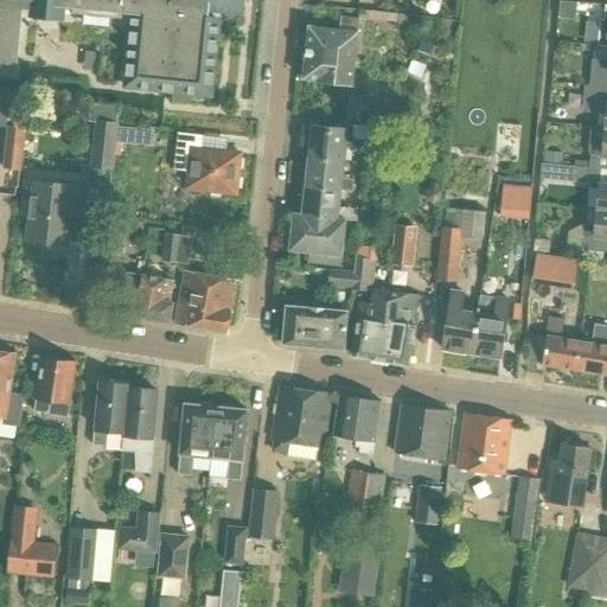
[(0,0),(0,75),(16,77),(23,10),(31,11),(31,17),(62,19),(63,7),(132,14),(125,87),(210,95),(218,20),(208,19),(208,10),(241,13),(242,0),(0,0)]
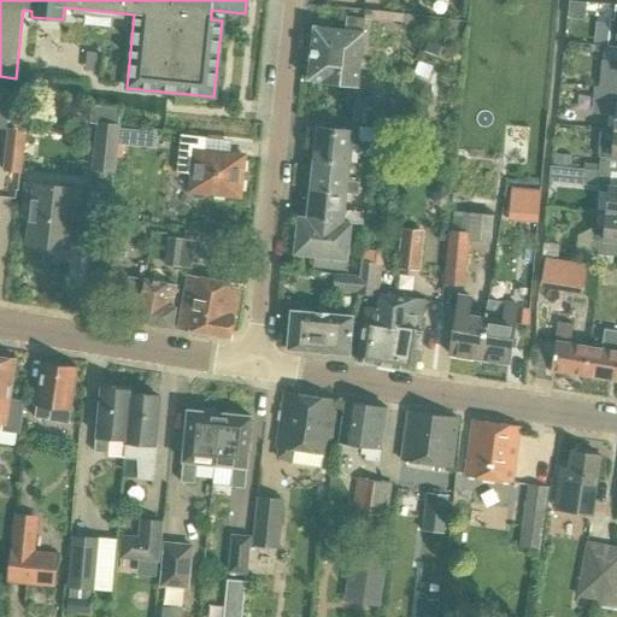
[(610,19),(606,47),(616,47),(616,5),(616,6),(615,21),(610,19)]
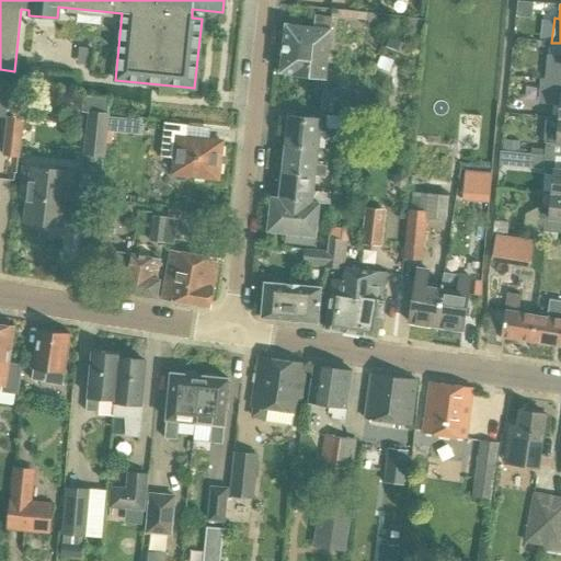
[(316,15),(313,27),(289,24),(286,23),(281,72),(325,77),(332,18),(316,15)]
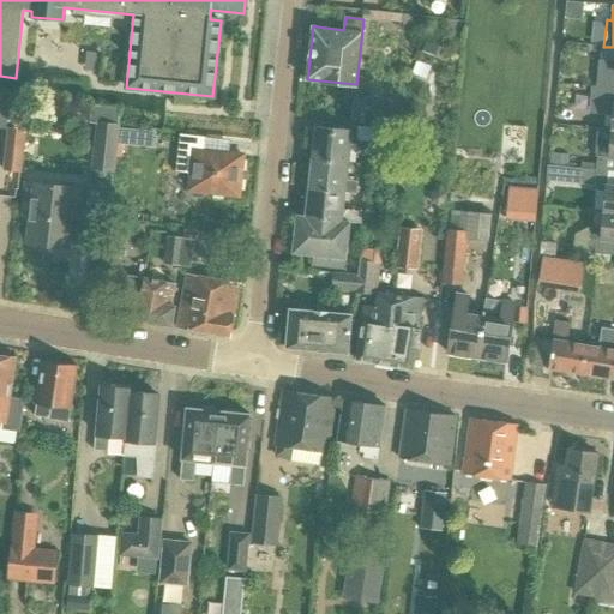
[(613,61),(599,60),(595,86),(613,88),(613,61)]
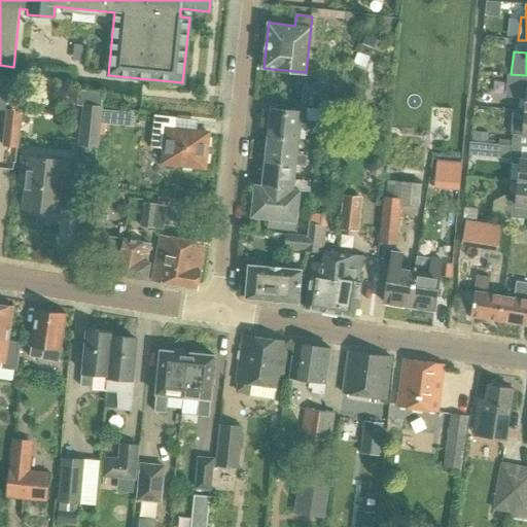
[(365,68),(370,57),(357,53),(353,63),(365,68)]
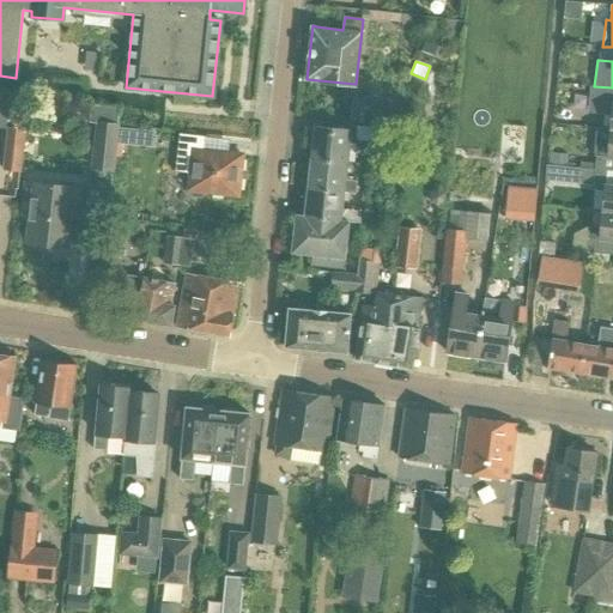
[(590,86),(588,111),(612,114),(612,129),(612,87),(594,86),(590,86)]
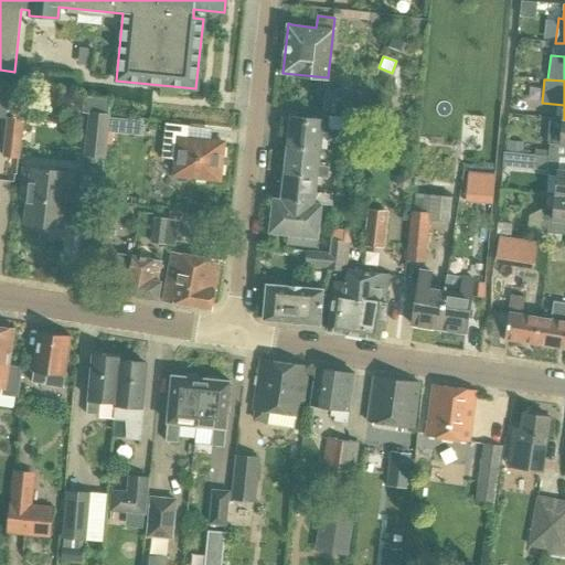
[(0,117),(7,119),(7,116),(23,118),(27,88),(14,86),(13,95),(0,94),(0,117)]
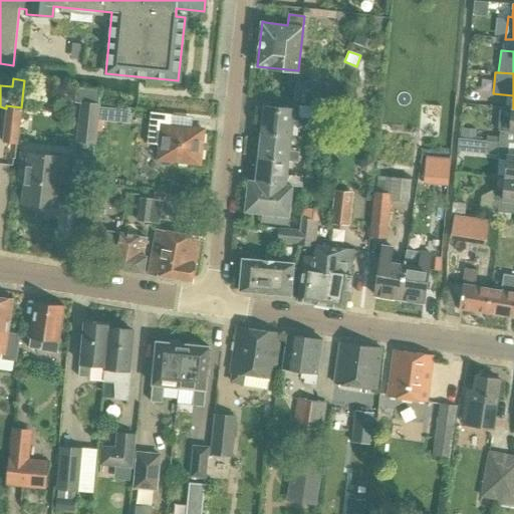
[(304,103),(306,82),(294,81),(292,102),(304,103)]
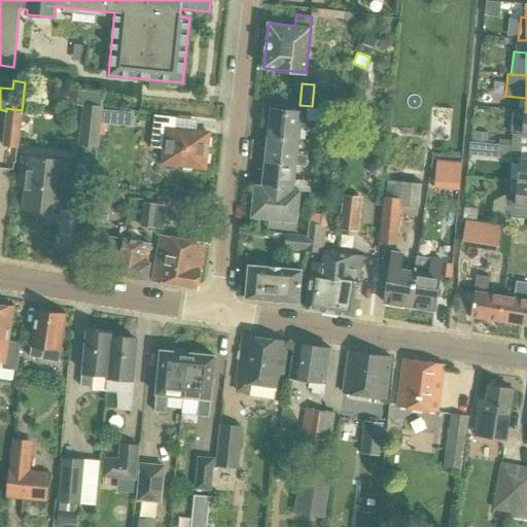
[(103,110),(103,106),(101,106),(103,93),(78,90),(76,106),(83,106),(77,163),(94,165),(96,148),(98,148),(101,124),(103,110)]
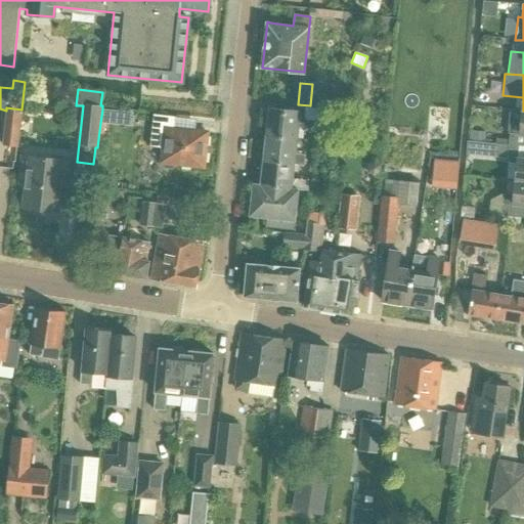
[(17,147),(22,110),(6,107),(6,111),(2,145),(17,147)]
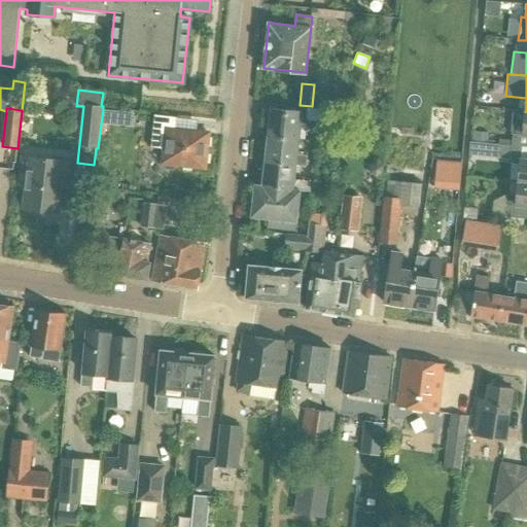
[(269,135),(300,139),(303,112),(272,109),(269,135)]
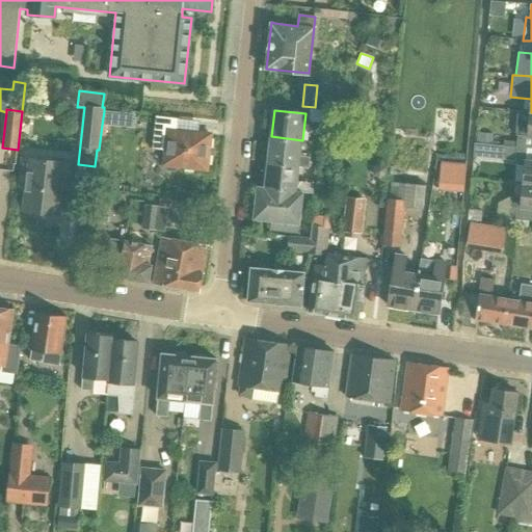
[(118,112),(104,111),(102,125),(117,127),(118,112)]
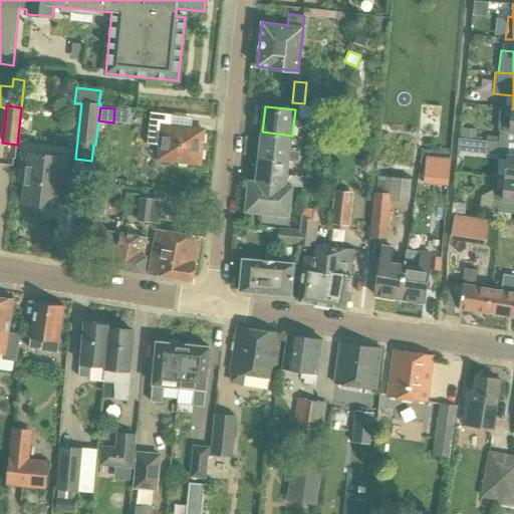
[(500,107),(498,131),(500,131),(499,137),(499,142),(499,143),(513,144),(513,108),(500,107)]
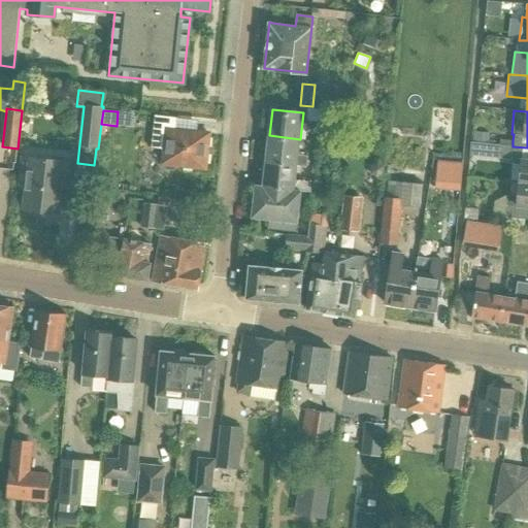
[(205,168),(209,134),(175,130),(176,118),(155,116),(152,149),(164,150),(163,166),(166,170),(172,170),(175,168),(175,165),(205,168)]
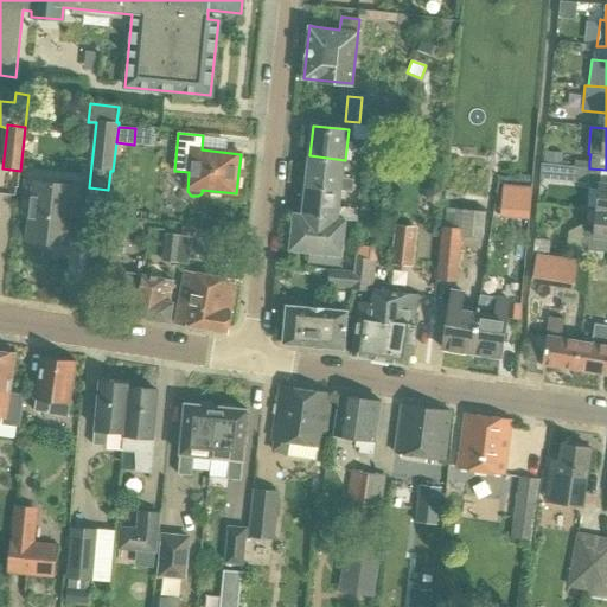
[(561,164),(562,153),(544,151),(543,163),(561,164)]
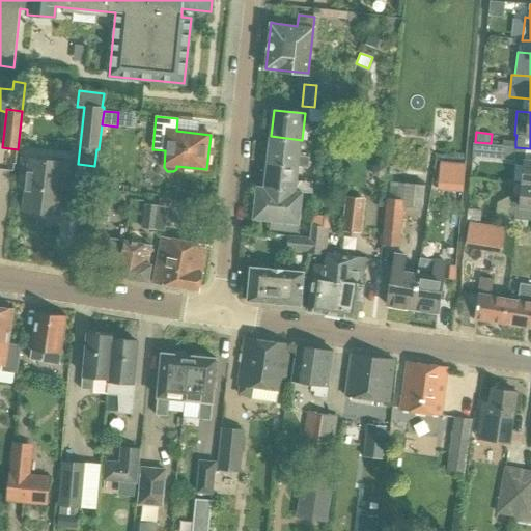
[(300,156),(302,140),(271,136),(268,162),(299,166),(308,167),(309,157),(300,156)]
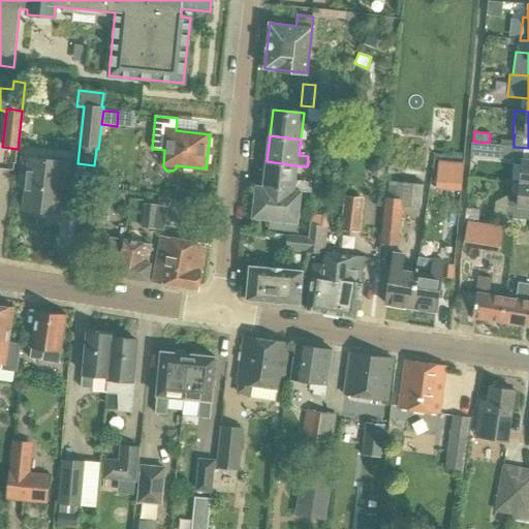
[(500,145),(498,158),(512,160),(512,159),(514,147),(500,145)]
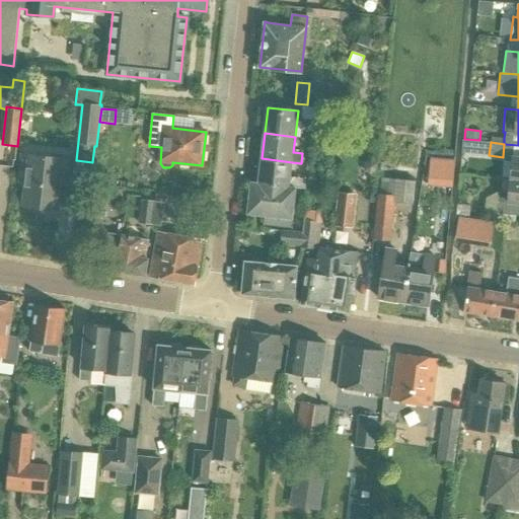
[(518,145),(504,144),(503,156),(513,157),(511,179),(518,180),(518,145)]
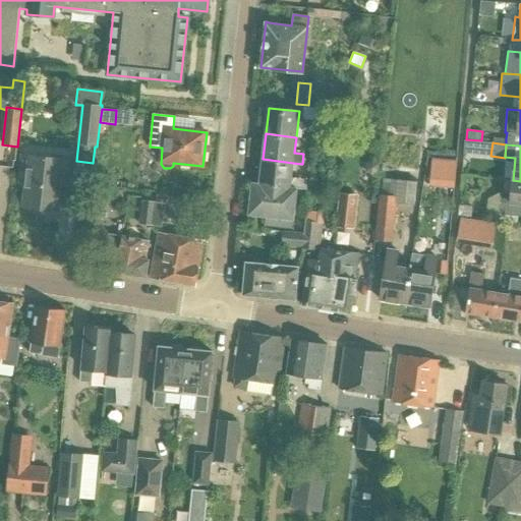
[(20,156),(17,184),(25,185),(23,206),(59,210),(61,187),(67,187),(67,178),(69,160),(20,156)]
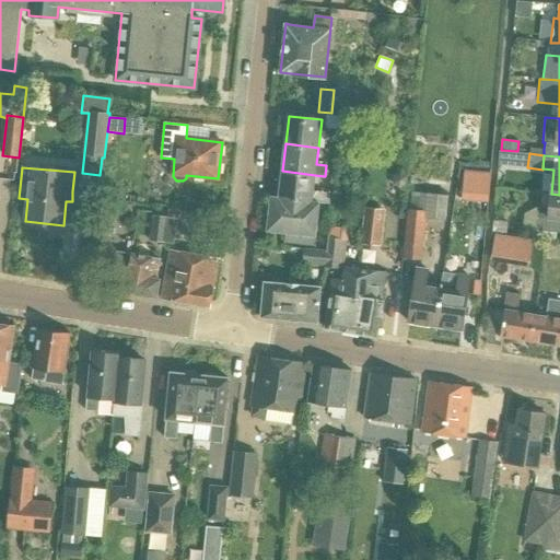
[(313,191),(315,175),(282,171),(279,197),(319,202),(318,203),(329,205),(330,193),(313,191)]
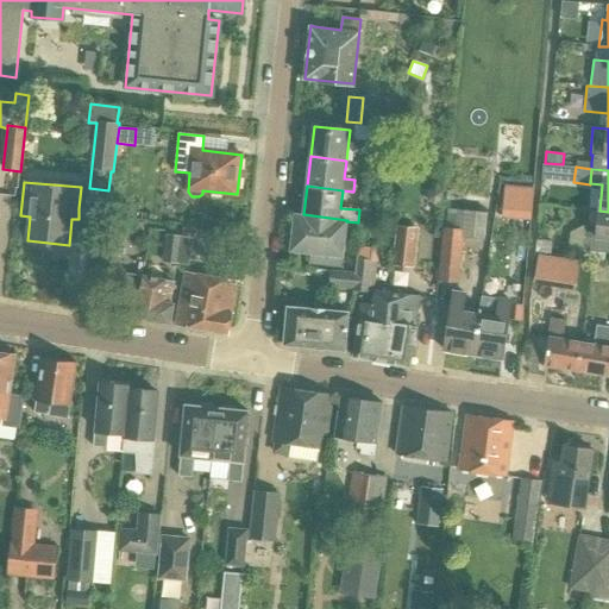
[(484,240),(487,213),(447,208),(445,227),(443,227),(438,281),(458,283),(463,238),(484,240)]
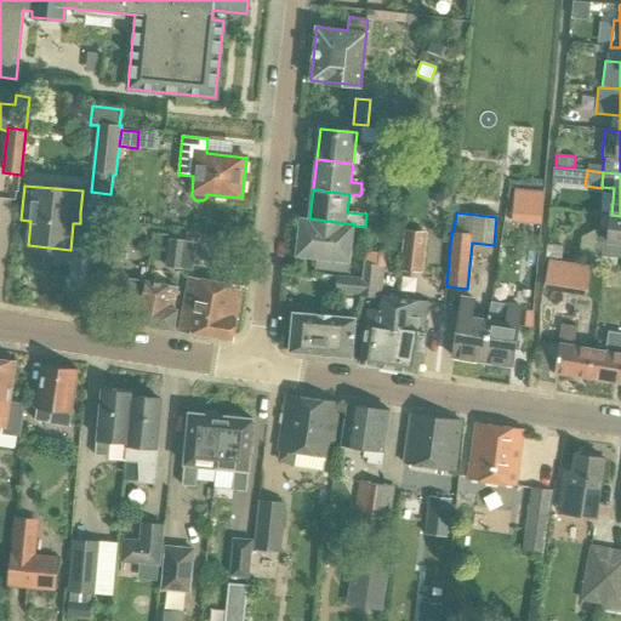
[(597,229),(594,256),(620,257),(620,216),(611,215),(609,231),(597,229)]
